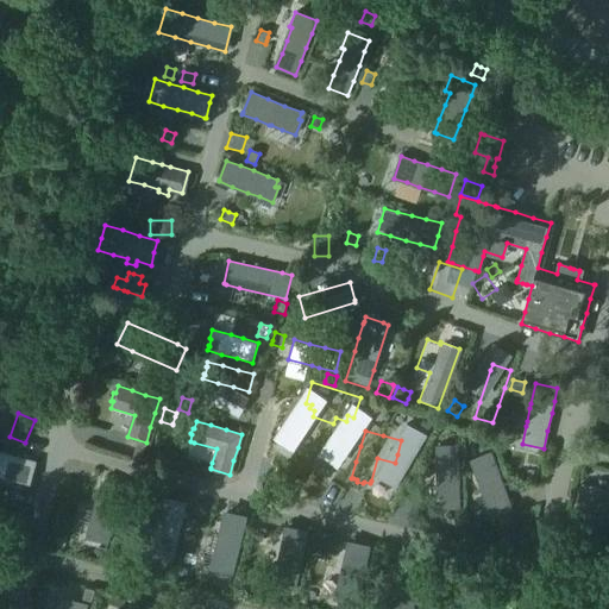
[(88,434),(87,444),(112,450),(113,440),(88,434)]
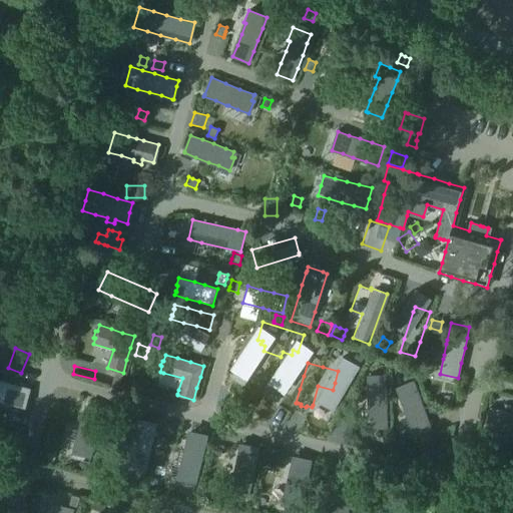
[(286,366),(282,381),(294,384),(298,369),(292,367),(286,366)]
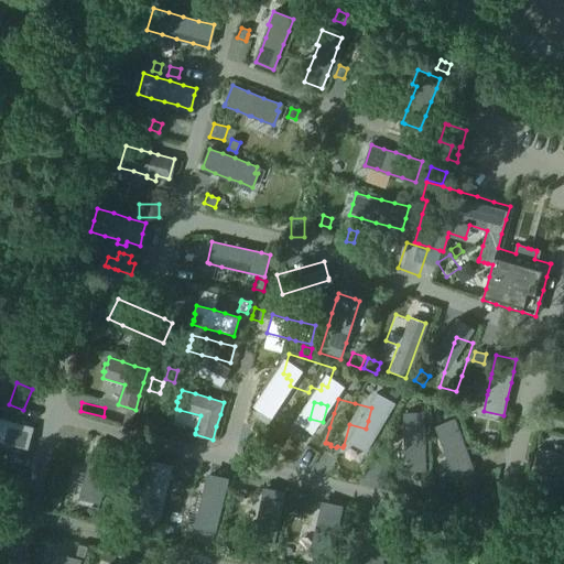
[(130,425),(134,411),(126,408),(121,423),(130,425)]
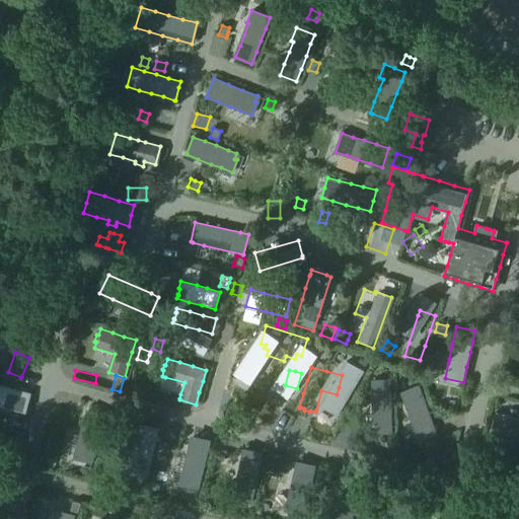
[(390,380),(372,380),(372,392),(372,408),(372,421),(372,432),(391,432),(391,421),(390,408),(390,393),(390,380)]
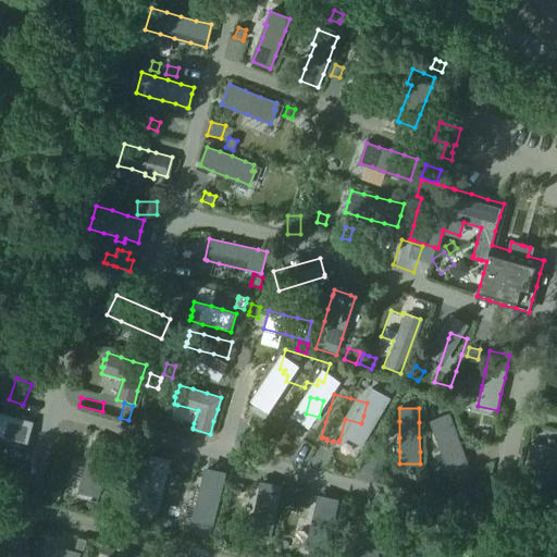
[(145,409),(137,413),(141,422),(149,418),(145,409)]
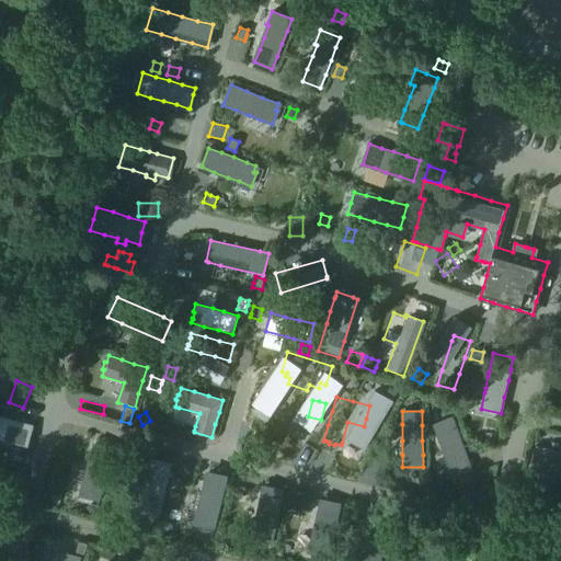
[(373,412),(367,430),(379,433),(385,415),(373,412)]
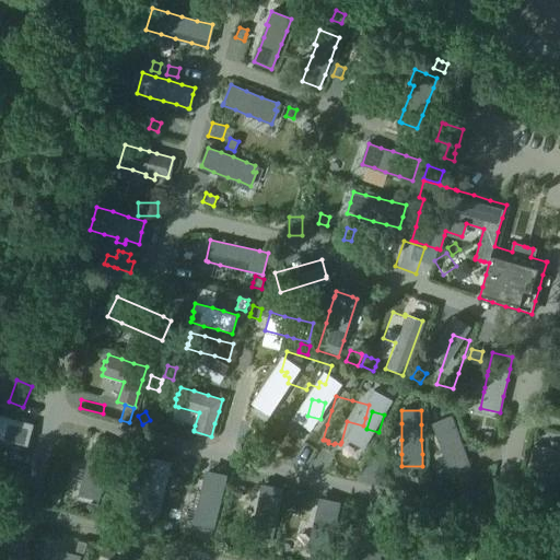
[(0,439),(1,440),(15,443),(28,446),(32,434),(35,423),(21,420),(7,417),(0,415),(0,439)]
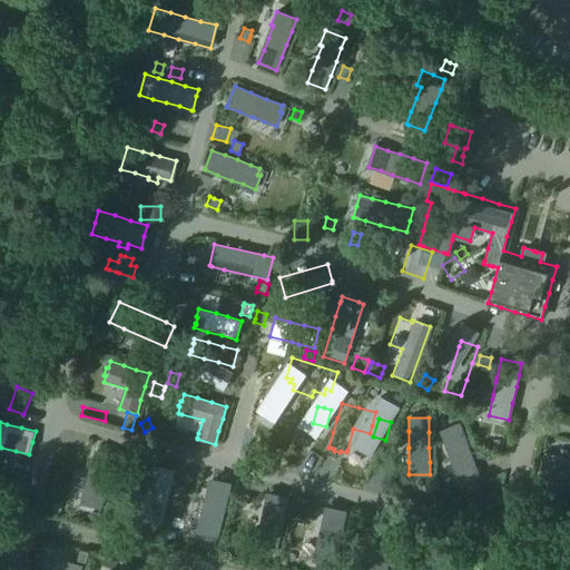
[(275,434),(274,440),(297,446),(307,449),(312,451),(317,434),(304,430),(292,426),(278,422),(277,425),(277,429),(276,428),(274,434),(275,434)]
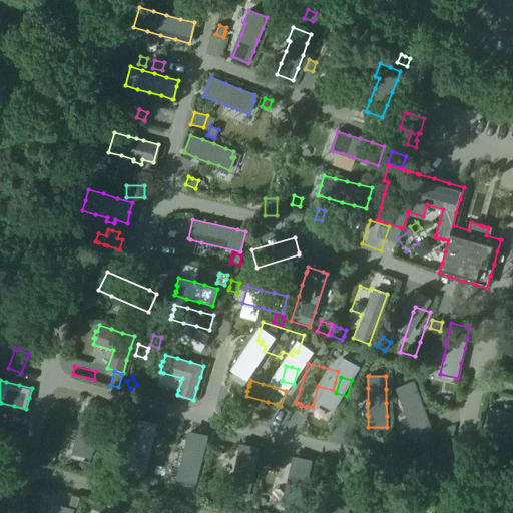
[(414,382),(397,388),(400,399),(401,399),(404,409),(408,419),(411,418),(414,426),(411,427),(414,435),(430,429),(431,429),(426,416),(422,405),(418,393),(414,382)]
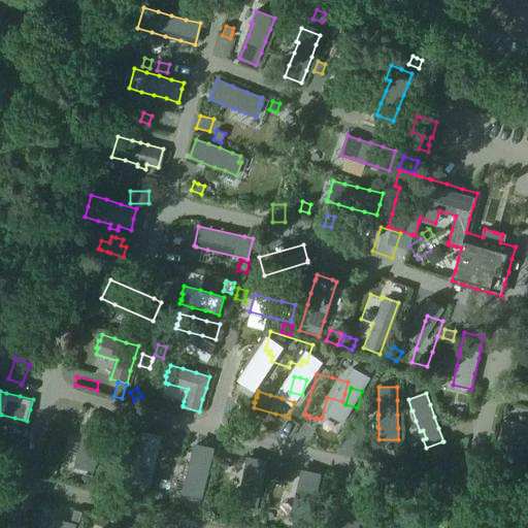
[(80,425),(80,408),(47,407),(47,424),(80,425)]
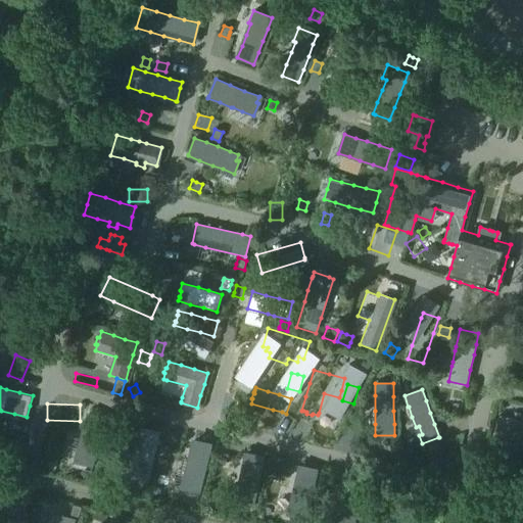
[(77,448),(74,462),(85,465),(92,467),(96,455),(99,442),(102,430),(106,418),(100,417),(89,414),(86,425),(82,440),(79,449),(77,448)]
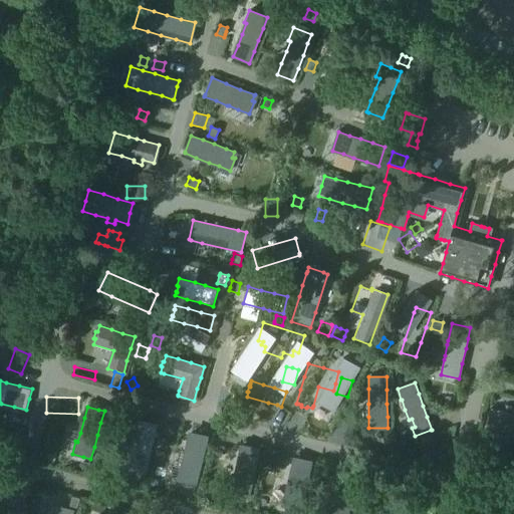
[(490,421),(485,437),(499,441),(513,445),(513,442),(513,409),(506,407),(504,417),(491,413),(488,420),(490,421)]
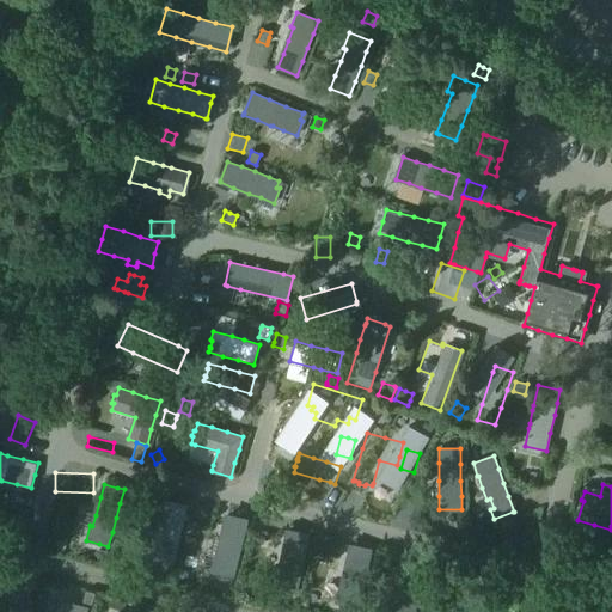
[(153,543),(148,558),(172,564),(178,544),(182,525),(187,506),(165,500),(161,515),(159,528),(155,543),(153,543)]
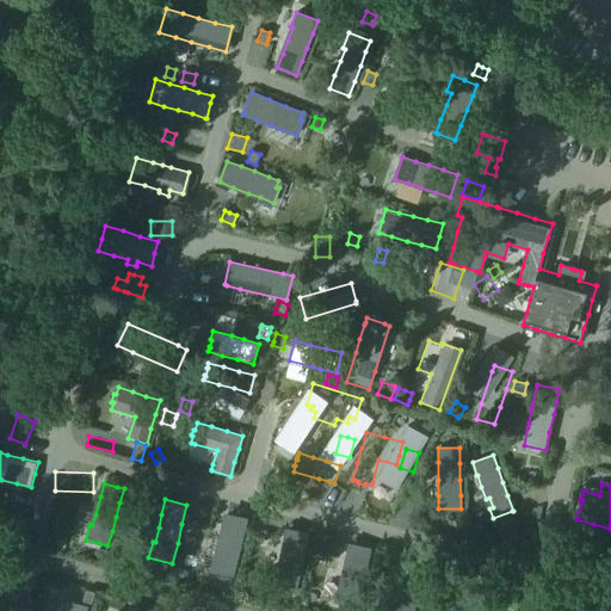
[(0,534),(4,535),(19,538),(23,526),(25,513),(11,510),(0,506),(0,534)]
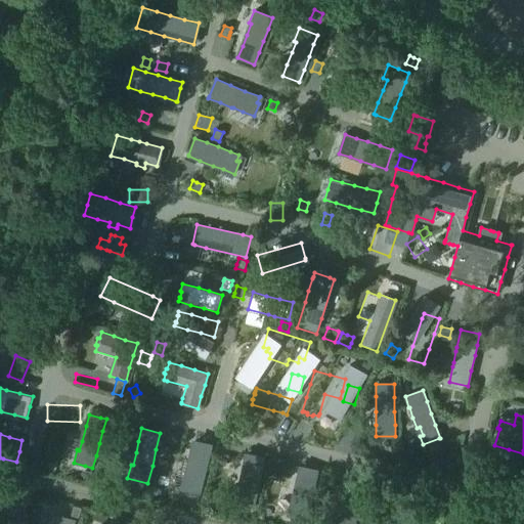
[(183,477),(180,489),(200,493),(204,478),(208,462),(211,446),(194,442),(191,453),(187,468),(185,478),(183,477)]
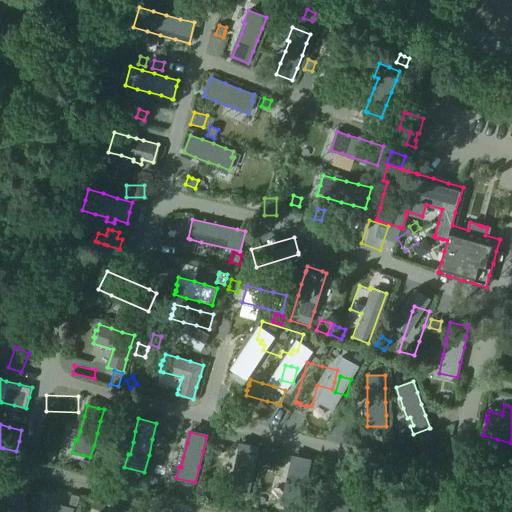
[(158,436),(156,444),(165,447),(166,447),(168,439),(168,438),(160,436),(158,436)]
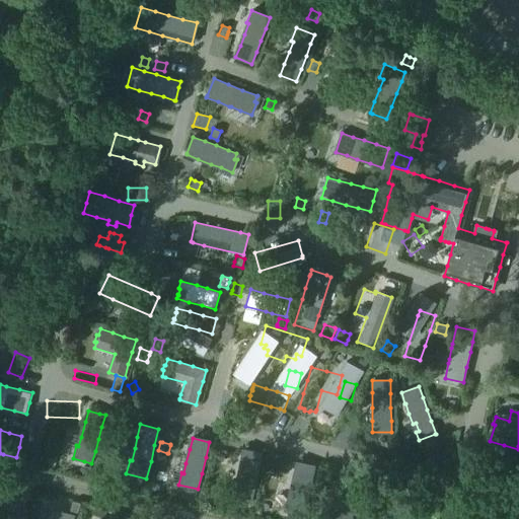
[(234,486),(231,499),(251,503),(253,491),(256,478),(260,466),(262,454),(244,450),(242,460),(241,462),(239,474),(236,487),(234,486)]
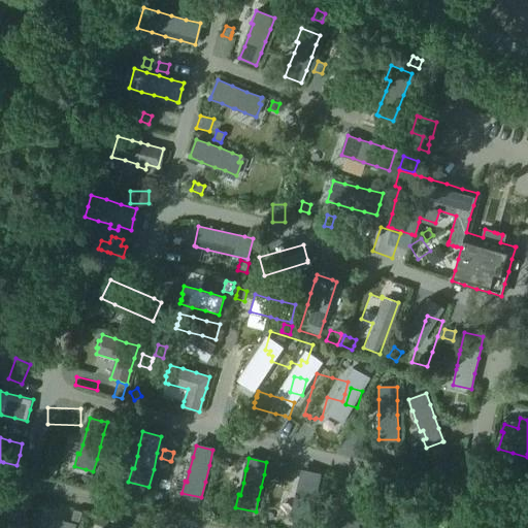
[(221,460),(219,469),(227,470),(229,462),(221,460)]
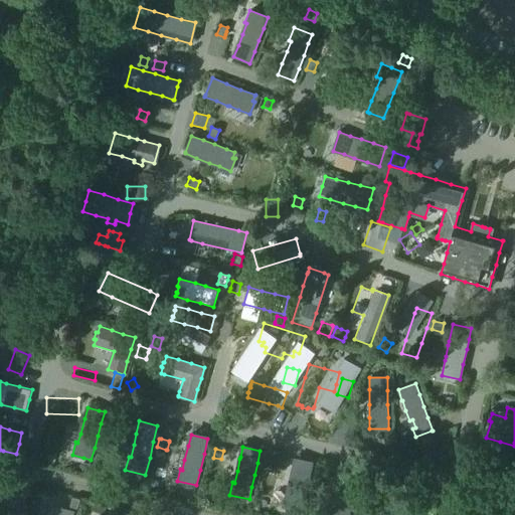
[(155,456),(155,458),(163,460),(164,452),(156,451),(155,456)]
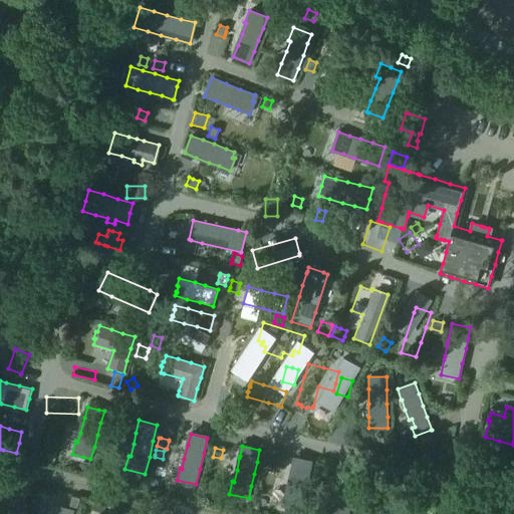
[(47,453),(45,462),(54,464),(54,462),(55,459),(55,458),(56,456),(47,453)]
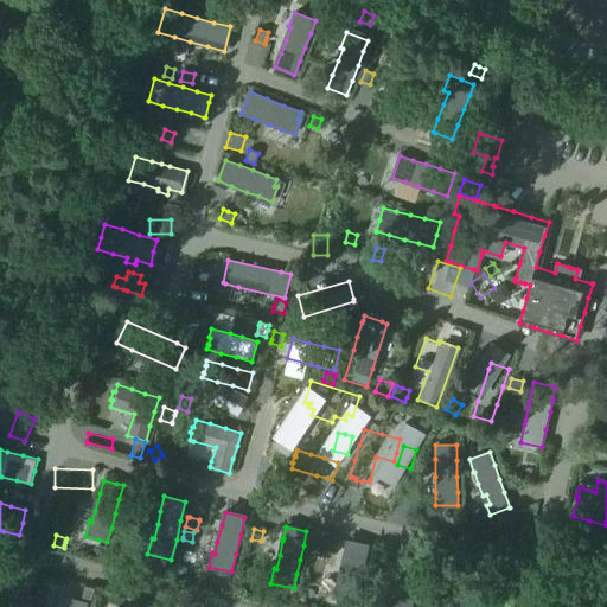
[(336,582),(332,596),(355,602),(358,588),(362,574),(365,560),(369,544),(349,540),(345,555),(342,569),(338,583),(336,582)]
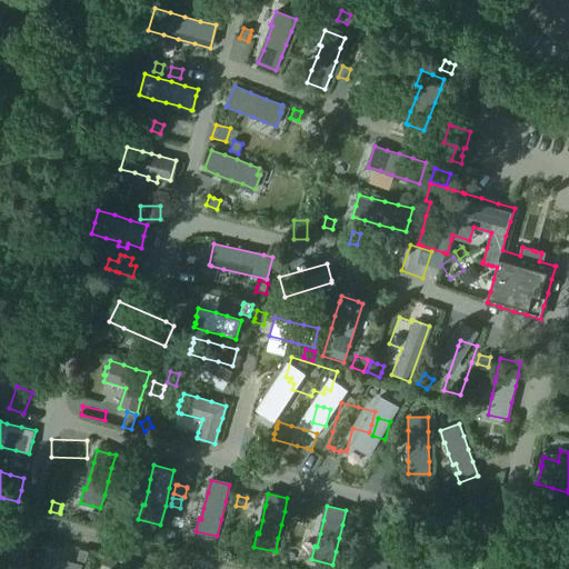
[(91,511),(87,516),(92,522),(100,516),(98,513),(93,509),(91,511)]
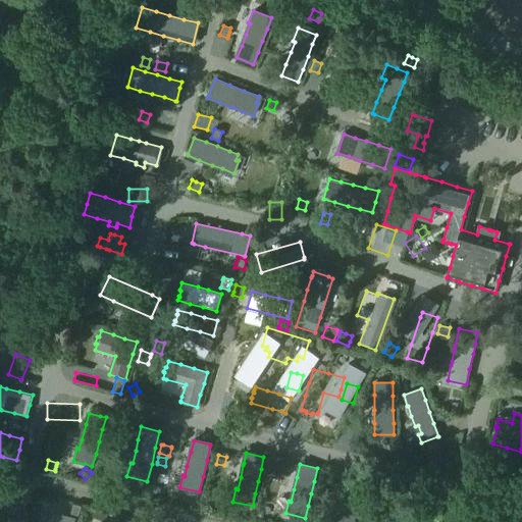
[(271,470),(269,478),(277,480),(278,471),(271,470)]
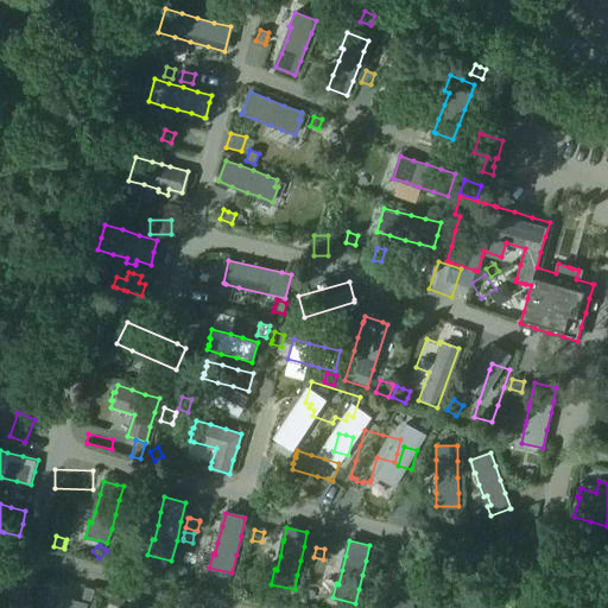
[(390,599),(387,607),(411,607),(413,605),(416,589),(419,574),(423,559),(409,557),(401,556),(399,568),(396,582),(392,600),(390,599)]
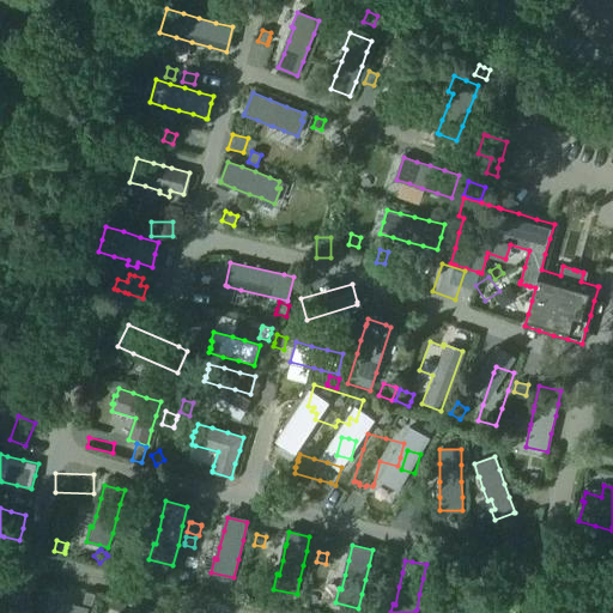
[(301,612),(323,612),(334,572),(313,568),(301,612)]
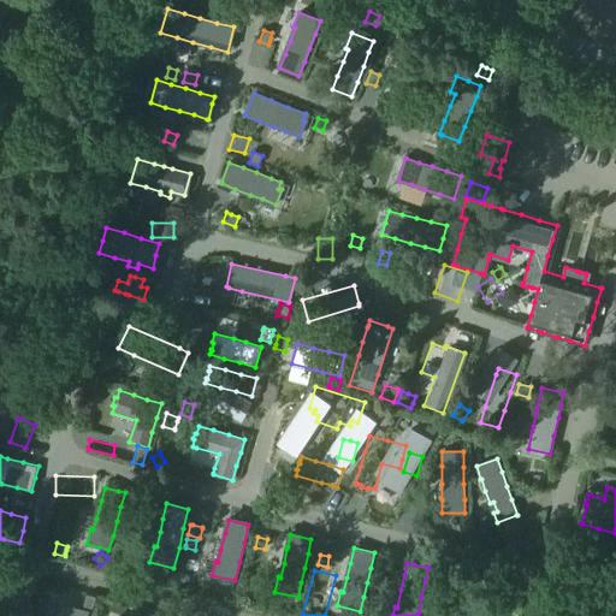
[(436,587),(433,600),(445,602),(446,590),(448,586),(436,584),(436,587)]
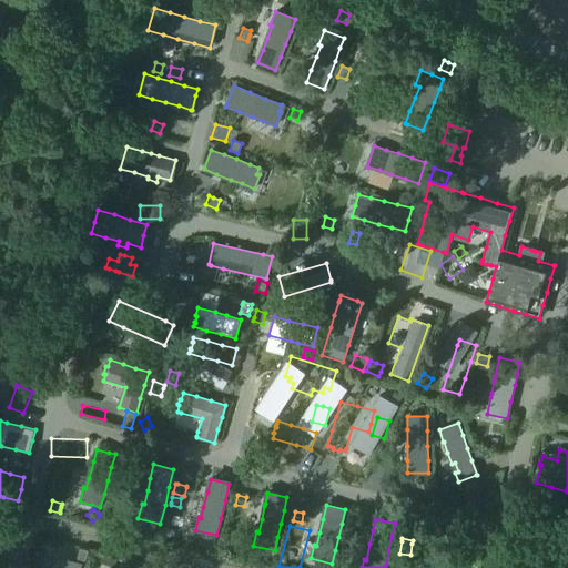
[(80,548),(77,559),(84,561),(88,550),(80,548)]
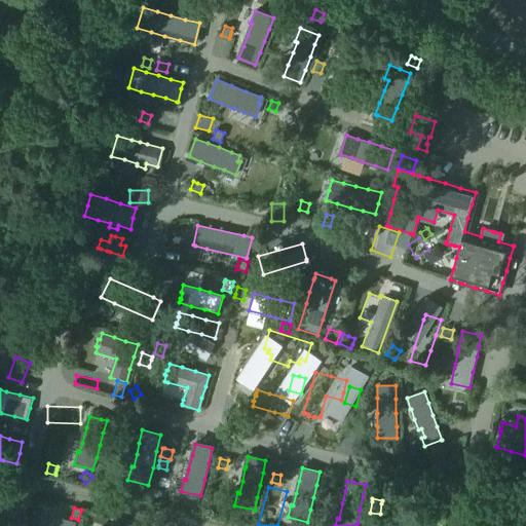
[(74,525),(76,522),(57,516),(53,525),(74,525)]
